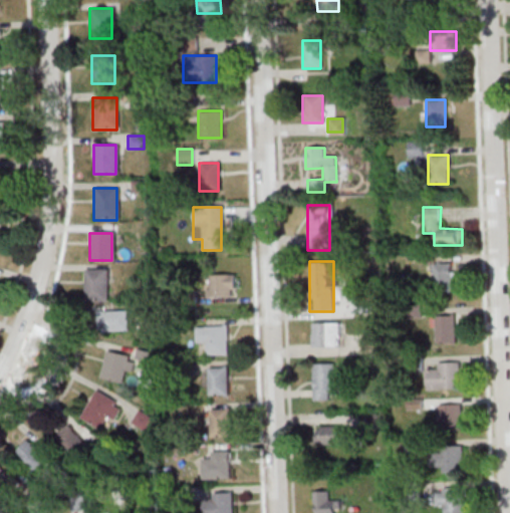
[(432,291),(451,291),(451,263),(432,263),(432,291)]
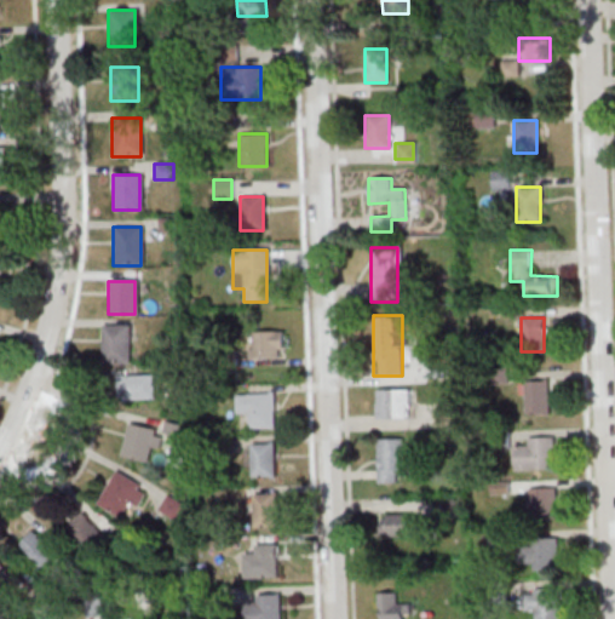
[(127,364),(127,325),(101,325),(101,364),(127,364)]
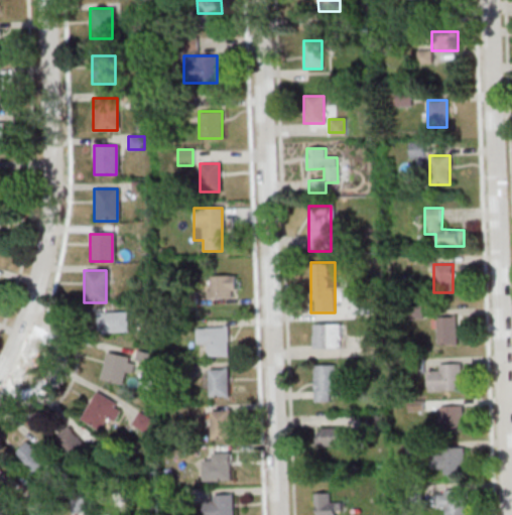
[(235,276),(205,276),(205,298),(235,298),(235,276)]
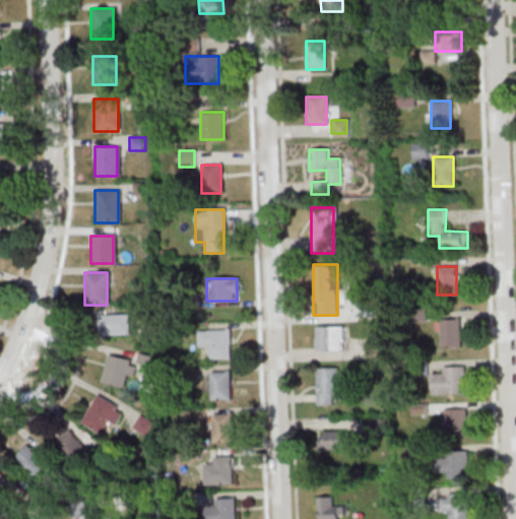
[(129,314),(102,314),(102,335),(129,335),(129,314)]
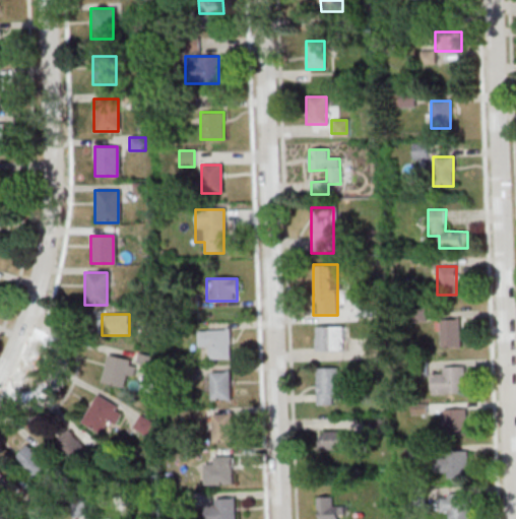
[(436,320),(436,347),(458,347),(458,320),(436,320)]
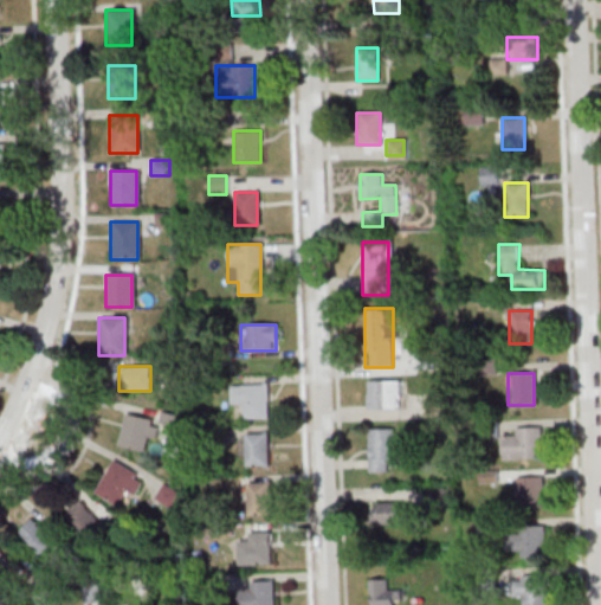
[(399,381),(366,381),(366,410),(399,410),(399,381)]
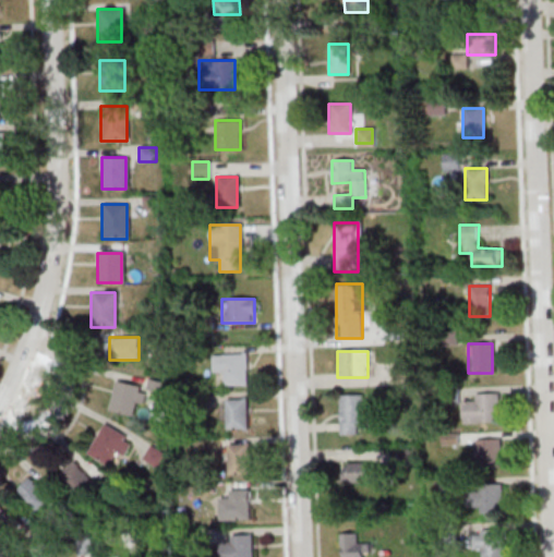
[(221,353),(221,363),(212,362),(212,374),(223,374),(223,385),(245,385),(245,353),(221,353)]
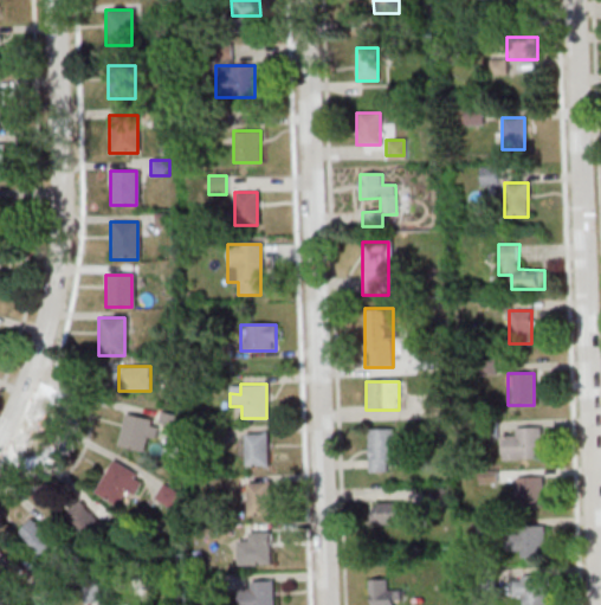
[(444,398),(426,398),(426,414),(444,414),(444,398)]
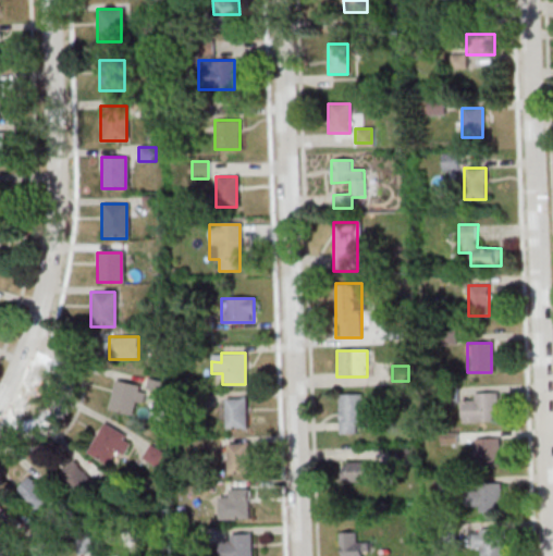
[(145,387),(114,380),(106,409),(128,416),(131,404),(140,407),(145,387)]
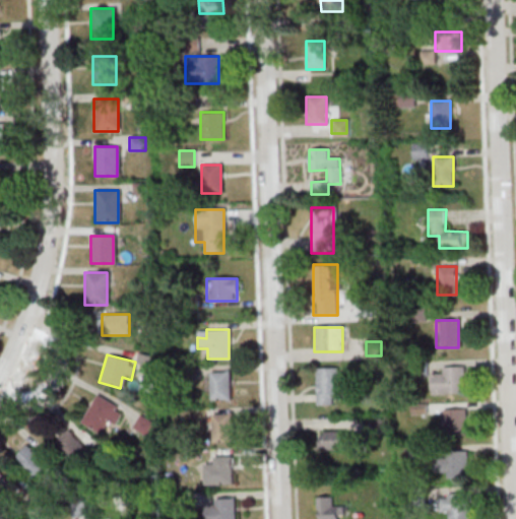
[(337,368),(315,368),(315,404),(337,404),(337,368)]
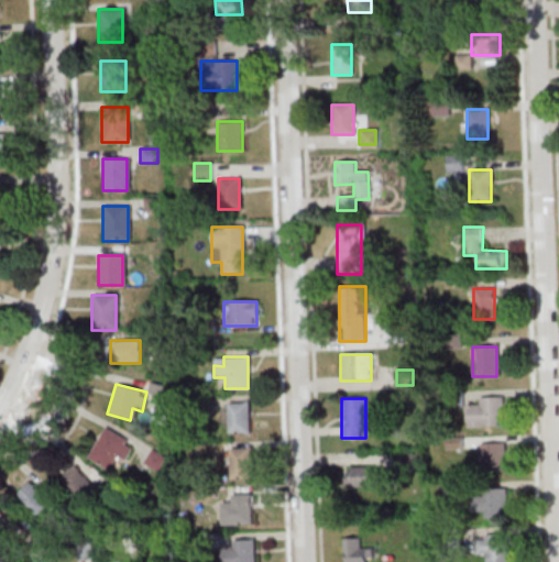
[(469,427),(502,427),(502,398),(469,398),(469,427)]
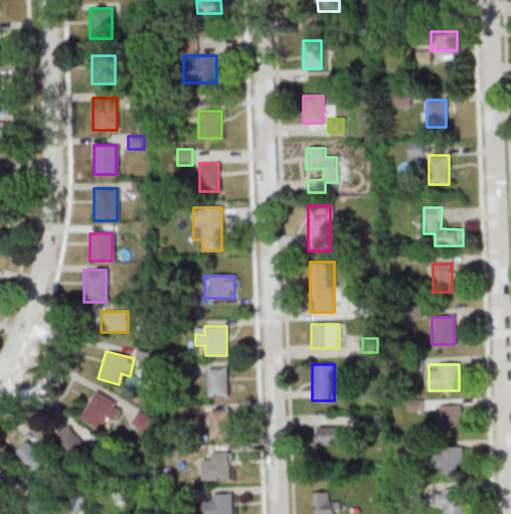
[(207,368),(207,396),(226,396),(226,368),(207,368)]
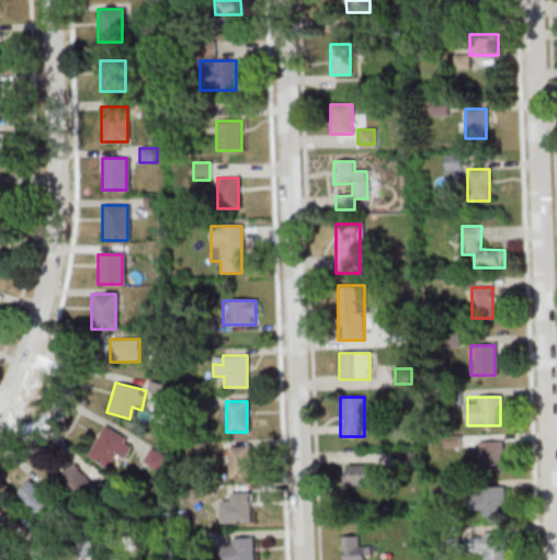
[(109,467),(113,457),(122,460),(132,438),(101,426),(88,458),(109,467)]
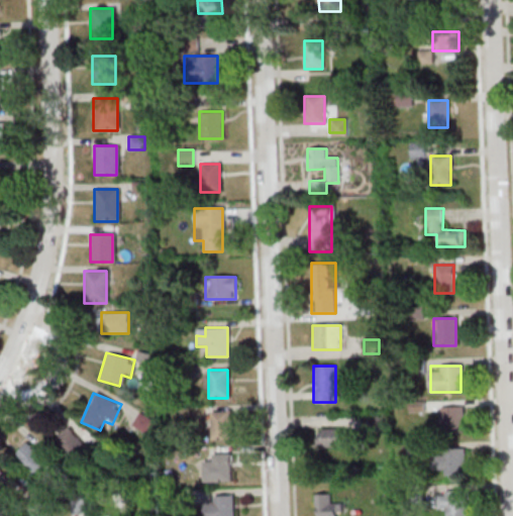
[(439,407),(439,433),(462,433),(462,407),(439,407)]
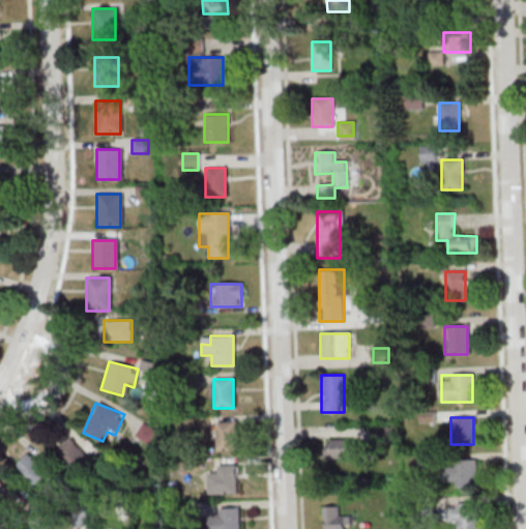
[(234,450),(234,421),(215,421),(215,450),(234,450)]
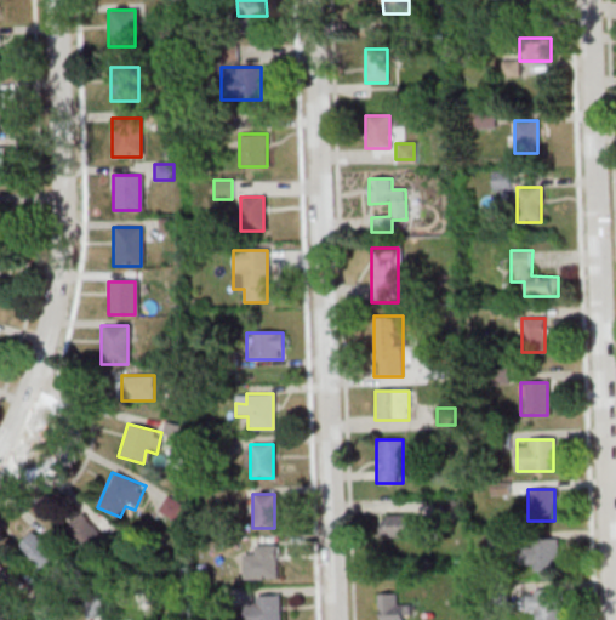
[(63,530),(85,555),(103,538),(81,513),(63,530)]
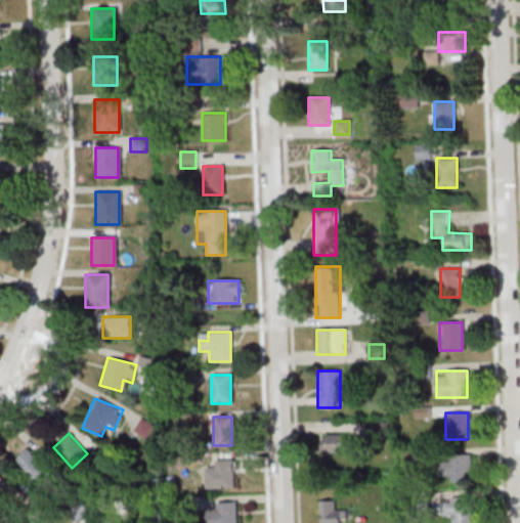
[(320,453),(348,453),(348,435),(320,435),(320,453)]
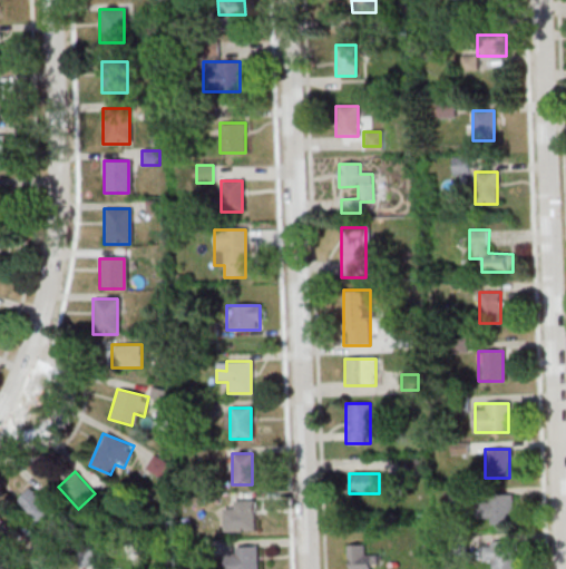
[(39,530),(55,511),(27,489),(12,507),(39,530)]
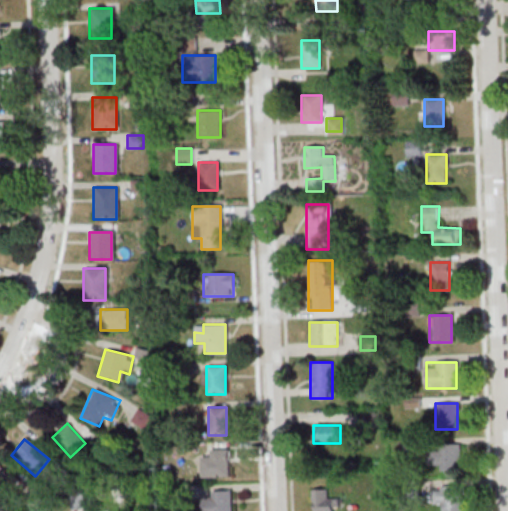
[(429,471),(459,471),(459,445),(429,445),(429,471)]
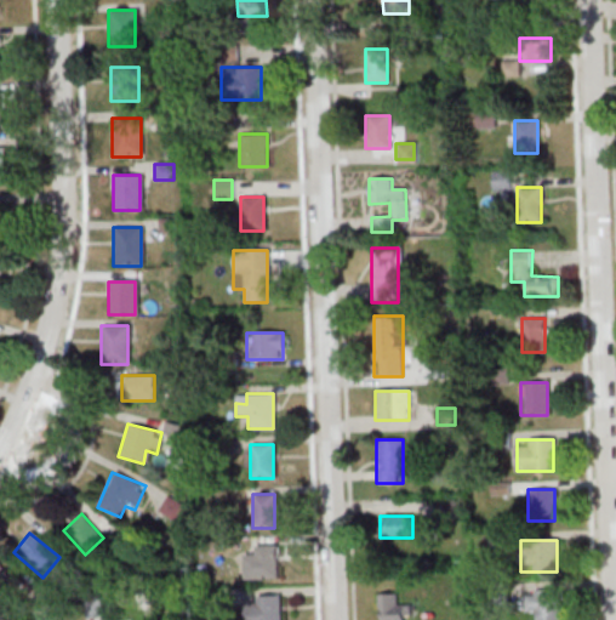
[(275,580),(275,545),(254,545),(254,556),(243,556),(243,580),(275,580)]
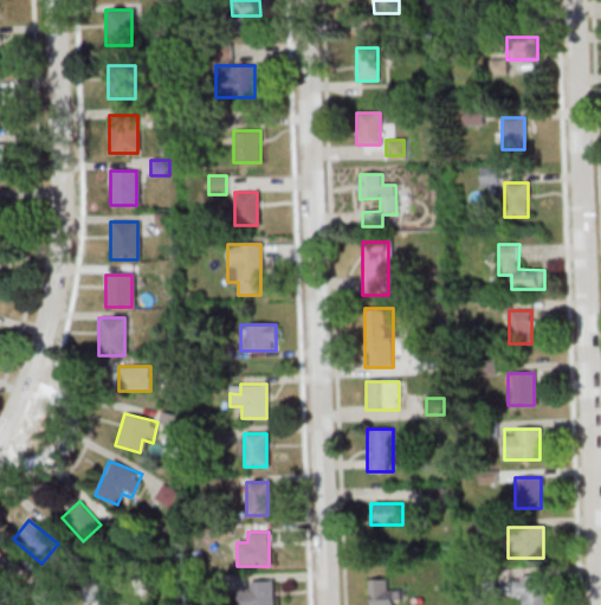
[(0,580),(8,585),(20,566),(0,553),(0,580)]
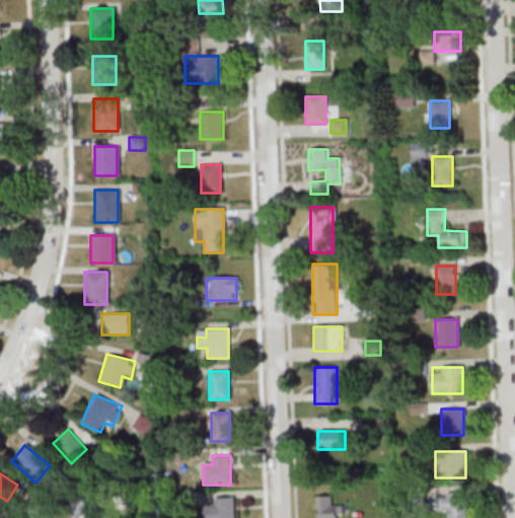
[(438,510),(446,510),(446,517),(467,517),(468,493),(438,493),(438,510)]
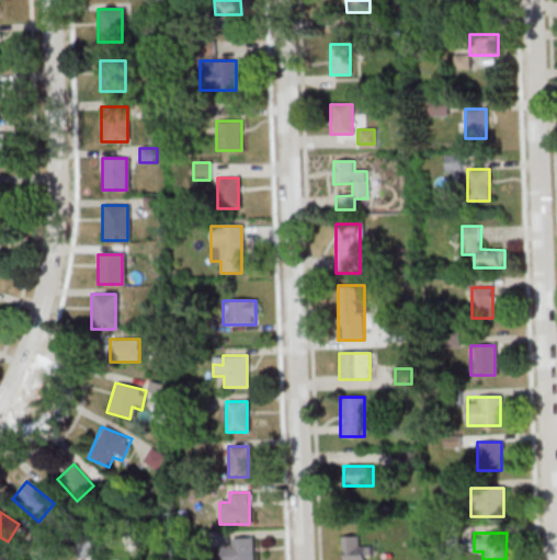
[(361,559),(362,537),(341,537),(340,559),(361,559)]
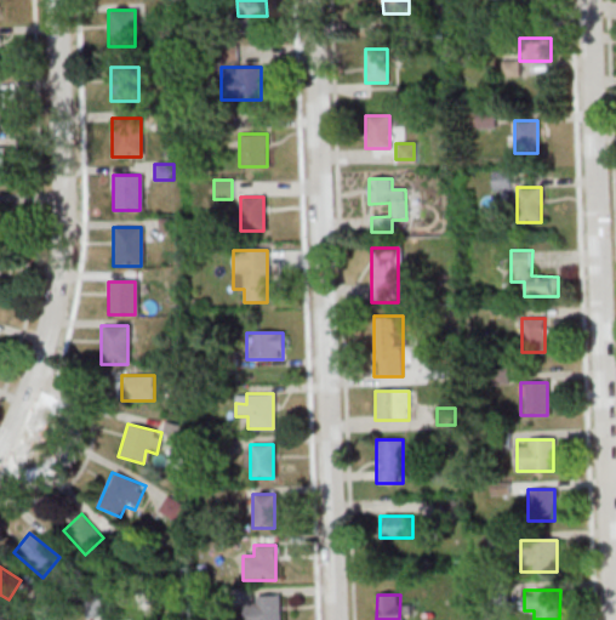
[(279,619),(279,597),(246,597),(245,619),(279,619)]
